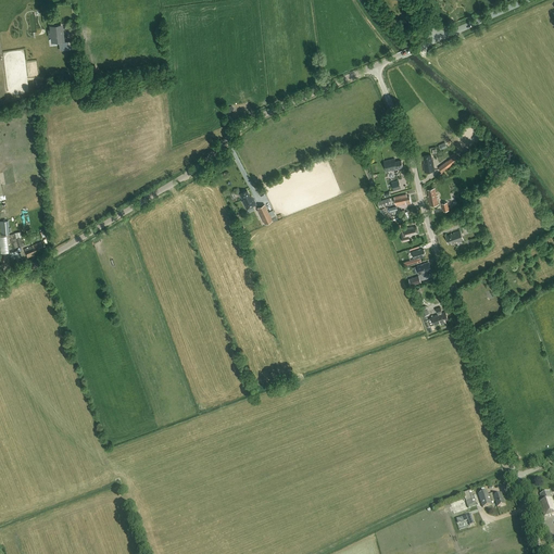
[(62,39),(60,22),(47,24),(48,28),(46,28),(46,35),(48,35),(49,40),(62,39)]
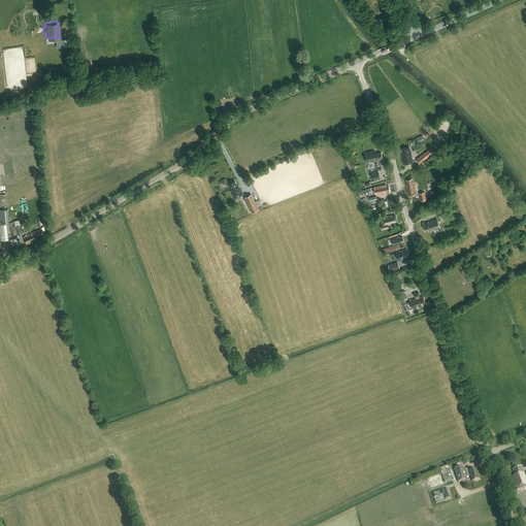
[(53,38),(54,45),(68,44),(67,36),(53,38)]
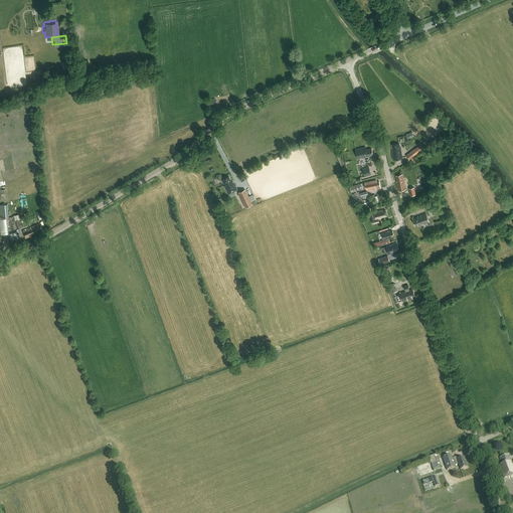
[(424,145),(420,141),(403,154),(407,158),(414,153),(424,145)]
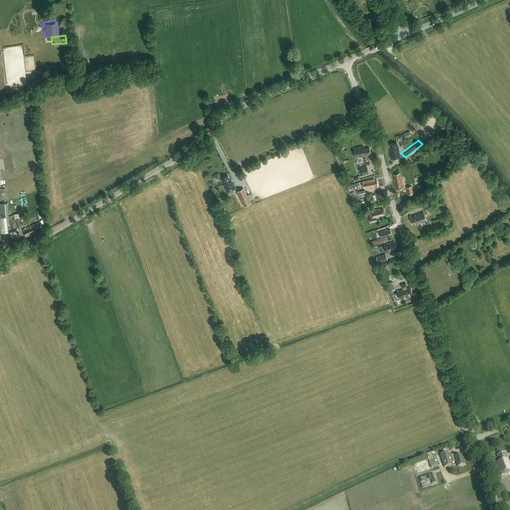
[(389,157),(398,155),(396,146),(395,141),(388,142),(389,149),(388,149),(389,157)]
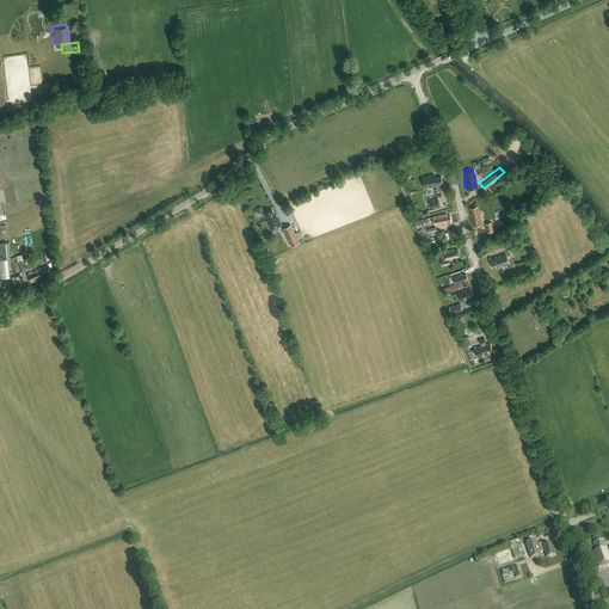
[(434,184),(441,183),(440,174),(432,176),(431,172),(419,176),(423,188),(425,186),(424,185),(428,185),(428,186),(432,185),(432,184),(434,184)]
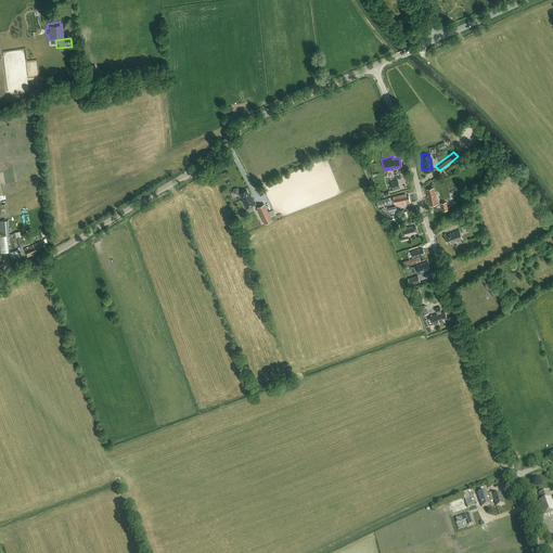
[(398,187),(396,178),(389,180),(391,189),(398,187)]
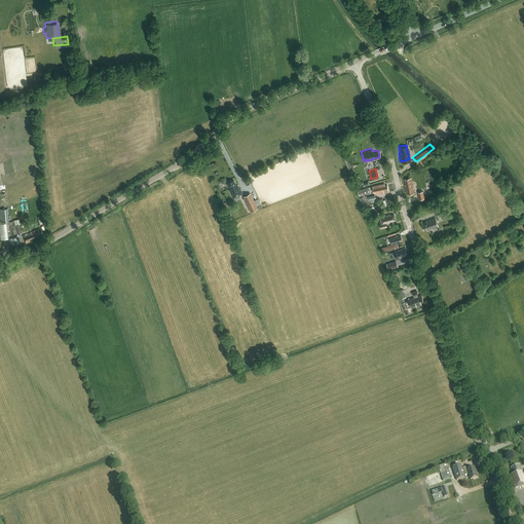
[(411,186),(412,186),(411,183),(410,183),(410,181),(409,176),(403,178),(404,183),(403,184),(405,193),(413,191),(412,187),(411,187),(411,186)]
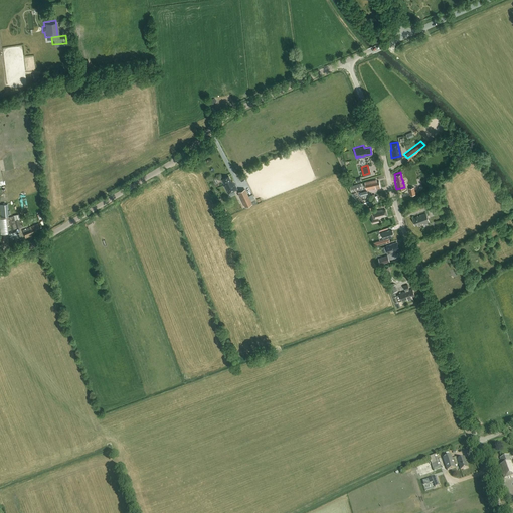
[(226,192),(235,188),(232,181),(231,182),(230,179),(229,180),(226,174),(219,178),(222,183),(226,192)]
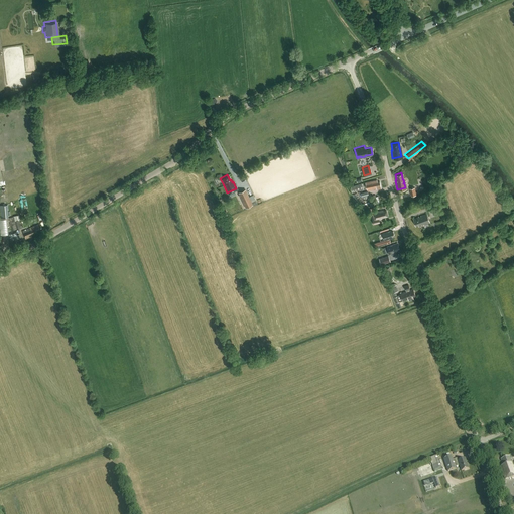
[(375,178),(367,180),(364,180),(365,188),(375,186),(375,187),(379,186),(378,179),(376,180),(375,178)]
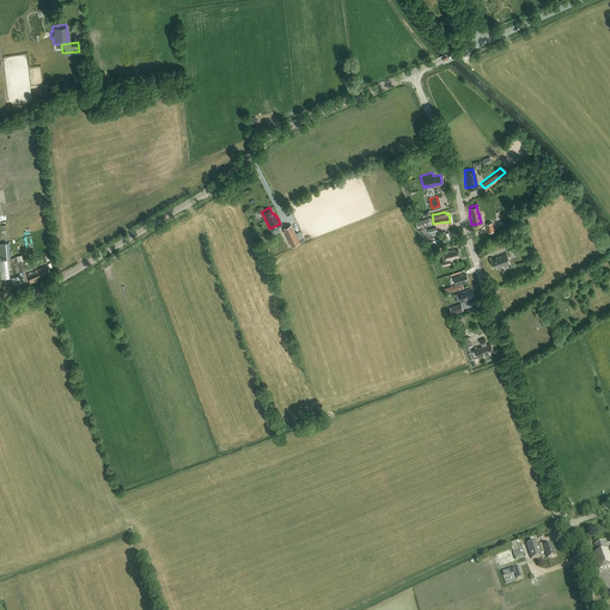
[(416,226),(424,224),(428,223),(426,215),(414,219),(416,226)]
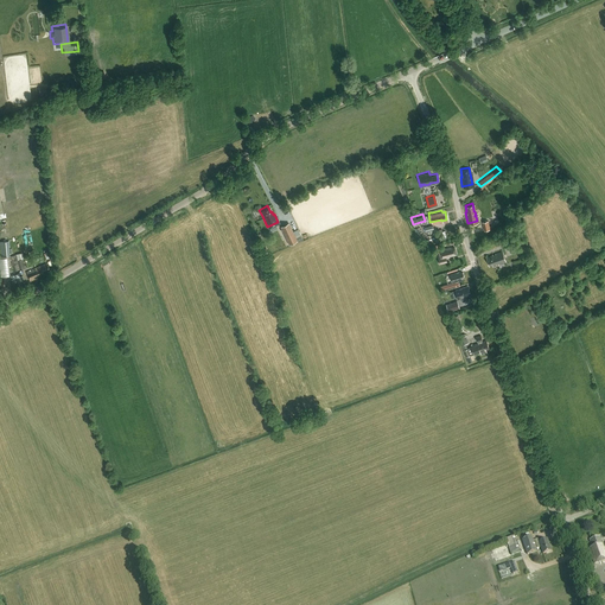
[(284,237),(286,242),(294,239),(295,240),(299,239),(297,234),(297,235),(293,236),(286,221),(278,224),(284,237)]
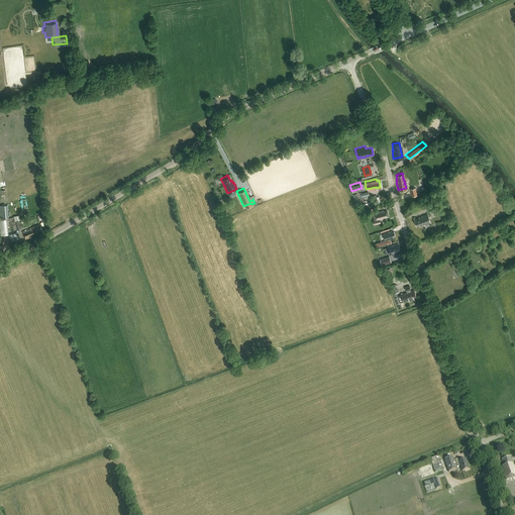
[(440,215),(446,213),(443,205),(437,208),(440,215)]
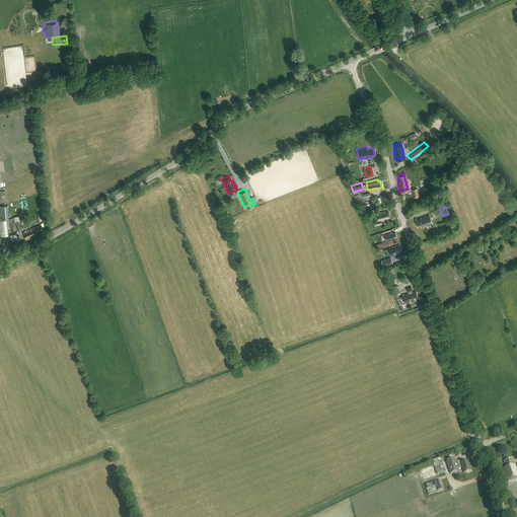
[(374,213),(371,214),(374,224),(380,222),(380,219),(382,218),(382,217),(388,216),(387,210),(384,211),(383,210),(374,213)]
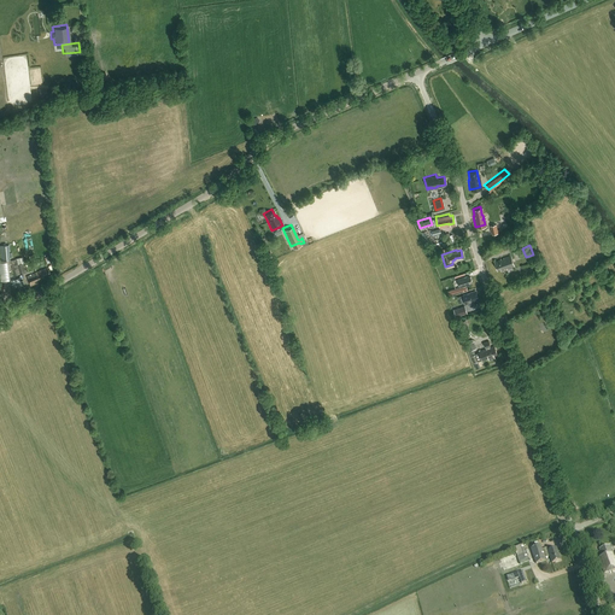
[(504,265),(505,267),(513,264),(508,253),(501,256),(501,257),(493,259),(496,268),(498,267),(499,269),(503,268),(502,267),(504,265)]
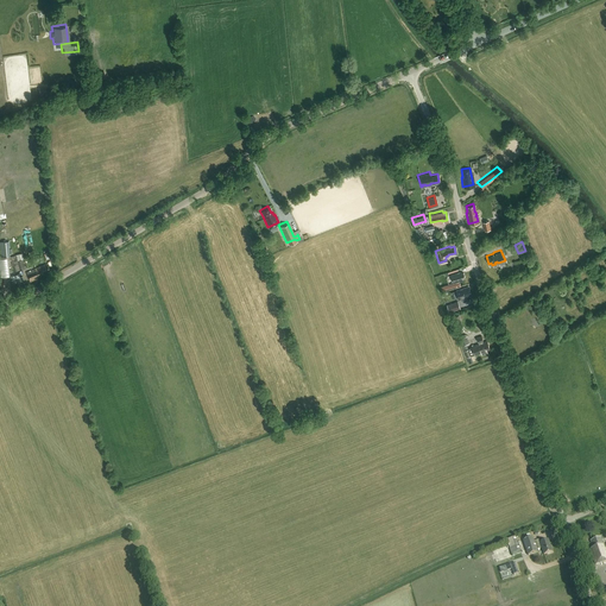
[(14,259),(13,256),(13,253),(11,253),(8,254),(11,263),(12,269),(24,266),(23,257),(21,257),(14,259)]
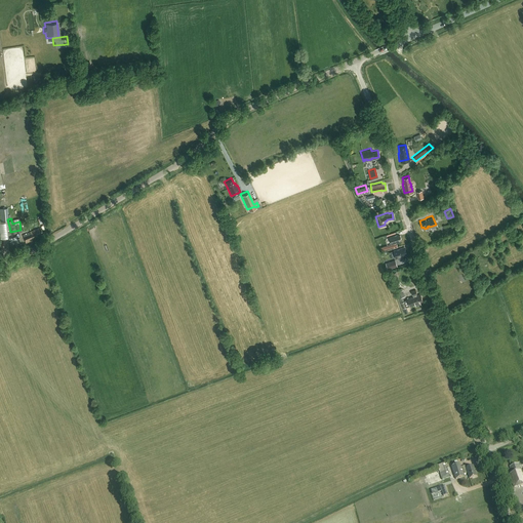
[(36,233),(41,231),(39,226),(33,228),(34,229),(27,231),(21,233),(25,241),(31,239),(30,236),(36,234),(36,233)]
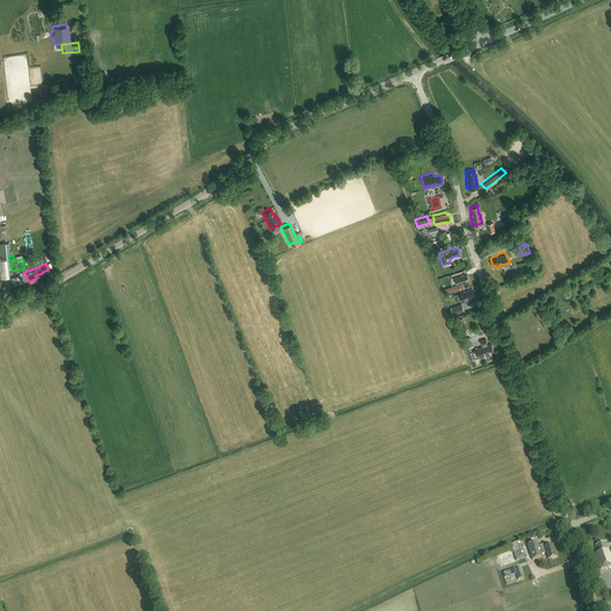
[(455,284),(452,285),(443,288),(445,292),(463,286),(461,283),(465,282),(465,279),(466,278),(465,273),(463,273),(463,272),(452,276),(455,284)]
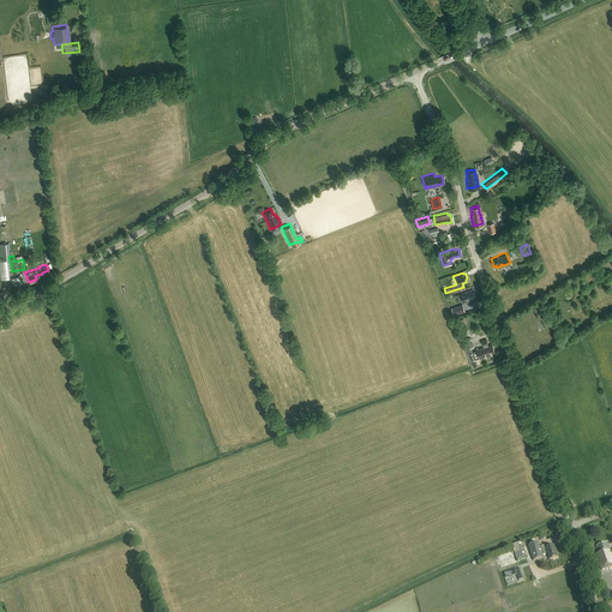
[(468,297),(473,295),(471,288),(459,292),(462,301),(469,299),(468,297)]
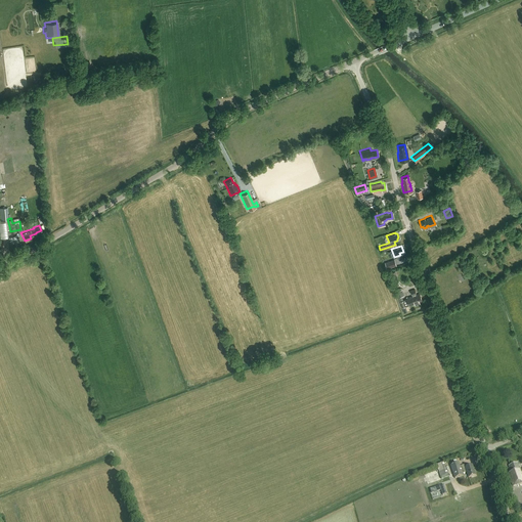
[(385,267),(394,263),(392,258),(383,261),(385,267)]
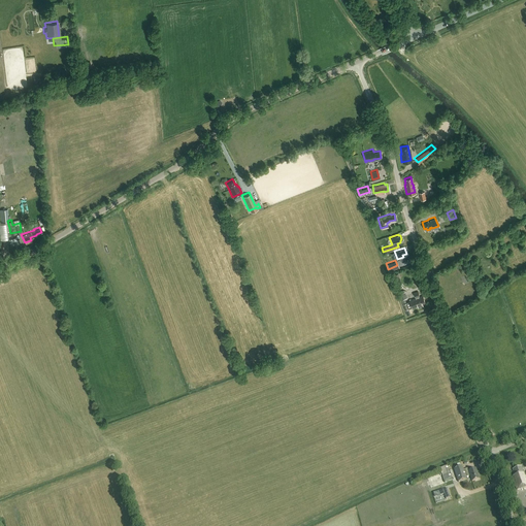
[(401,302),(403,308),(406,307),(409,305),(411,306),(416,304),(417,305),(422,304),(421,301),(423,301),(421,294),(418,295),(417,294),(418,293),(417,290),(412,291),(414,295),(415,296),(407,299),(407,300),(404,301),(401,302)]
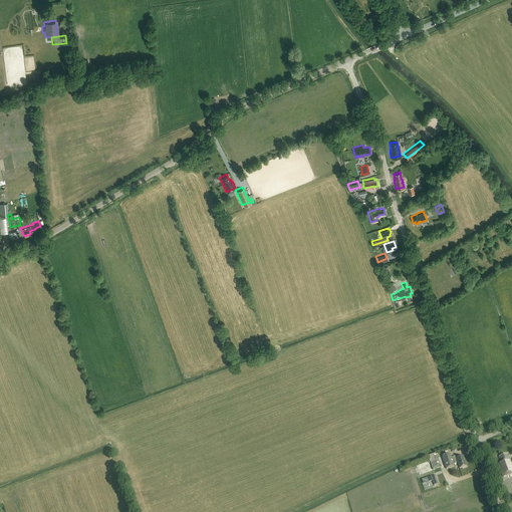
[(501,475),(511,471),(511,469),(509,460),(508,458),(506,452),(497,455),(499,461),(496,462),(501,475)]
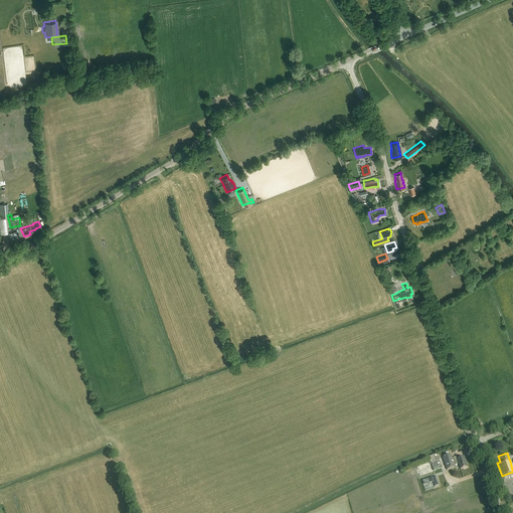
[(435,454),(428,456),(432,469),(440,467),(435,454)]
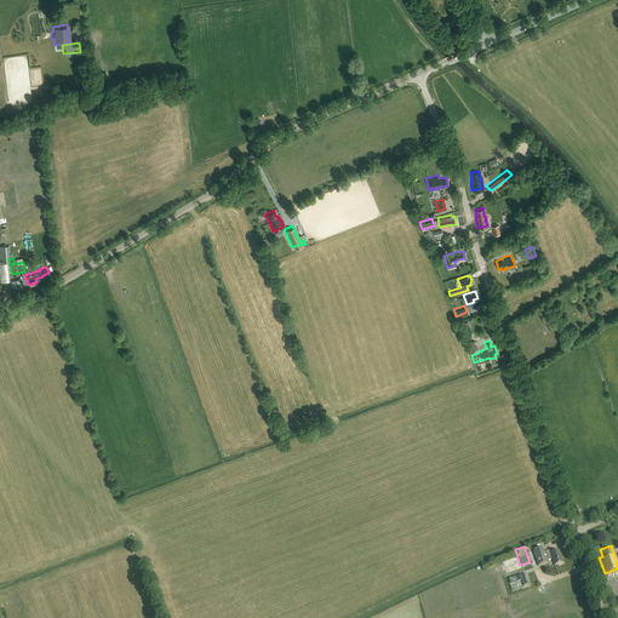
[(553,564),(561,561),(558,549),(550,551),(549,548),(542,550),(541,547),(531,549),(537,565),(547,561),(545,559),(550,558),(553,564)]
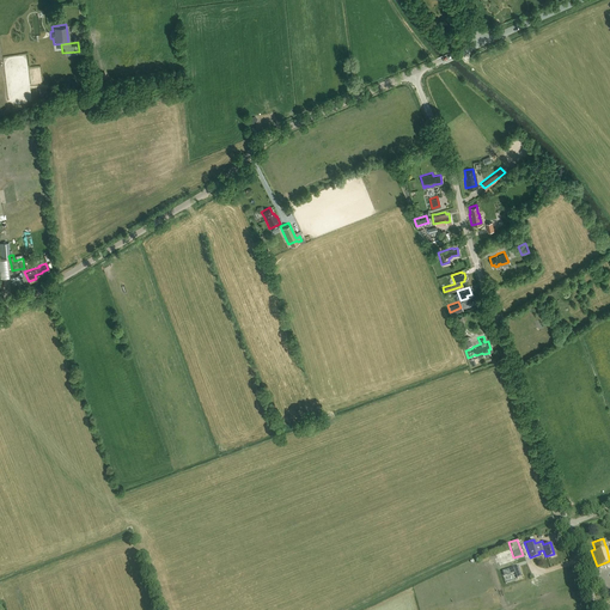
[(525,563),(510,568),(511,574),(522,571),(524,575),(529,574),(525,563)]
